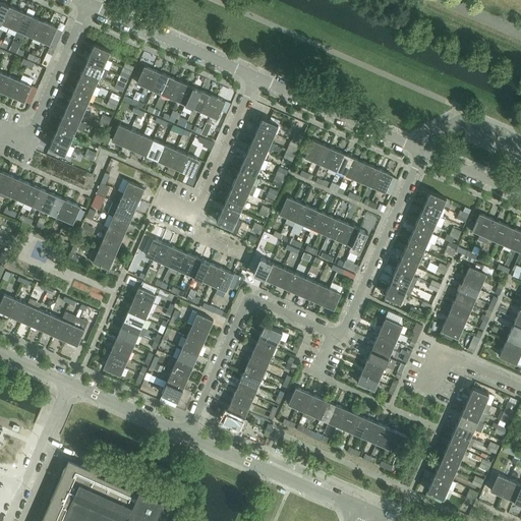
[(9,6),(1,2),(0,4),(0,21),(1,23),(9,6)]
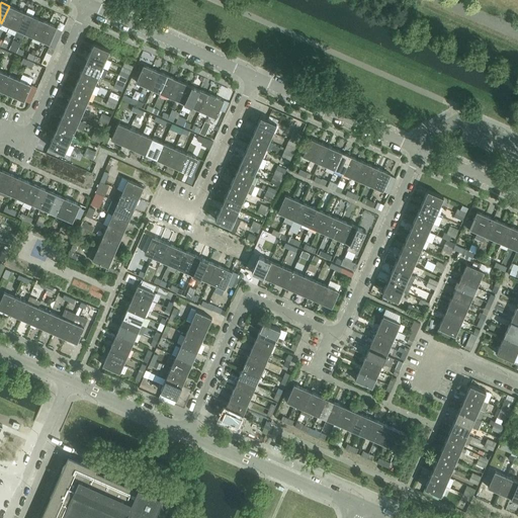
[(1,23),(0,25),(0,28),(7,32),(17,9),(9,6),(1,23)]
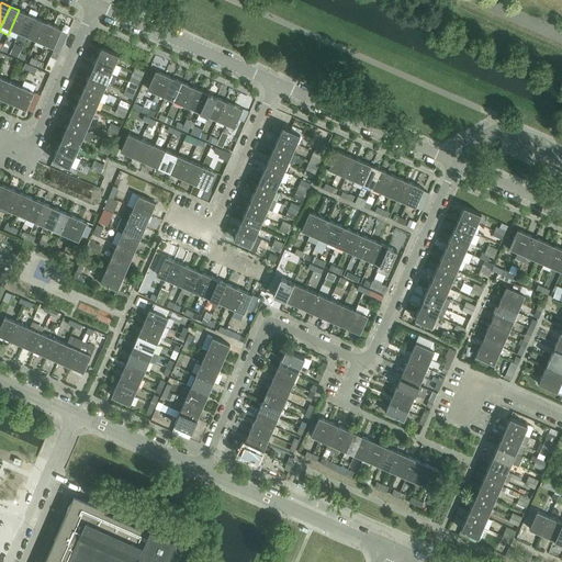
[(19,10),(8,35),(17,38),(27,13),(19,10)]
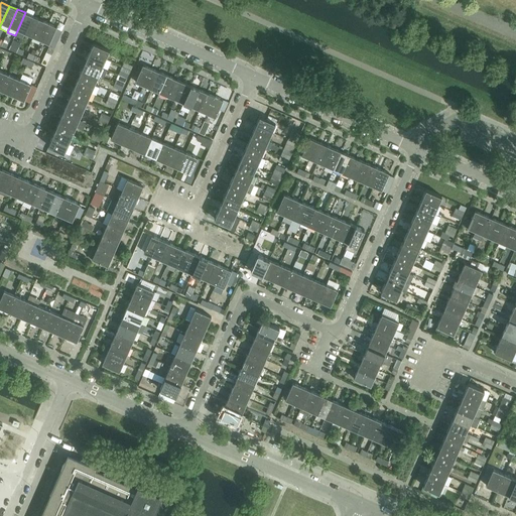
[(25,12),(15,35),(23,39),(25,33),(32,16),(25,12)]
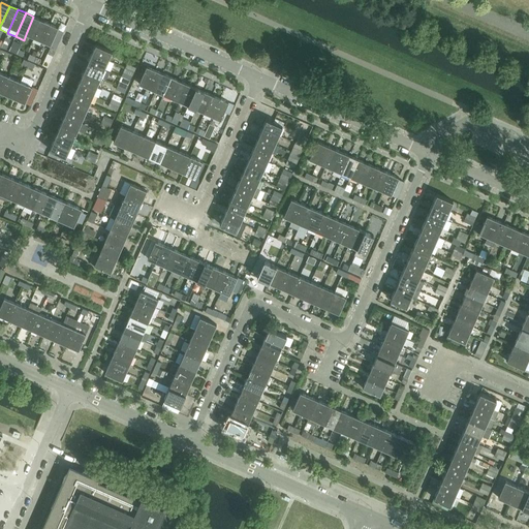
[(41,20),(33,17),(26,34),(34,37),(41,20)]
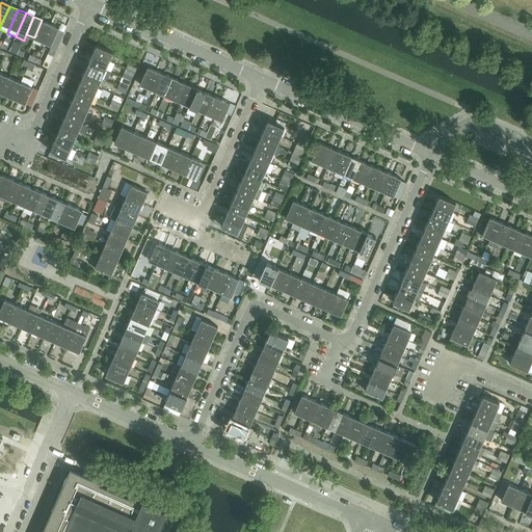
[(50,24),(42,20),(34,37),(43,42),(50,24)]
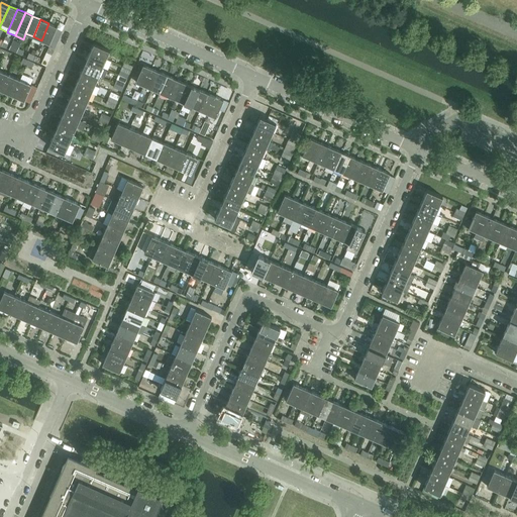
[(58,27),(48,23),(41,40),(49,44),(58,27)]
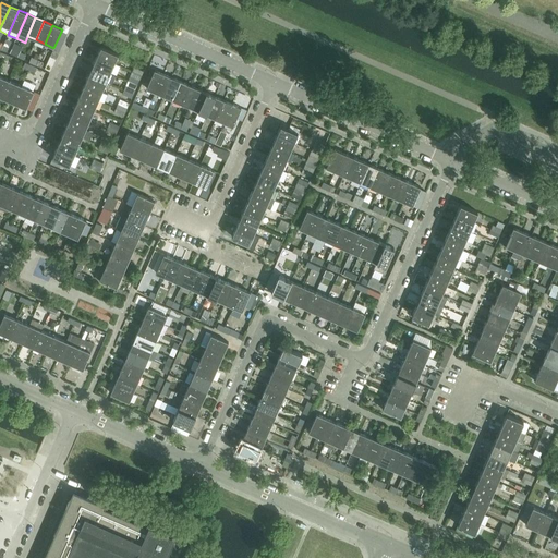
[(62,29),(53,48),(60,50),(68,32),(62,29)]
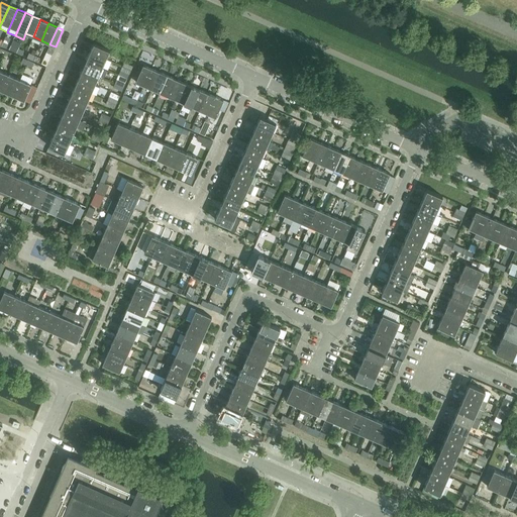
[(13,40),(9,49),(11,50),(16,53),(20,43),(13,40)]
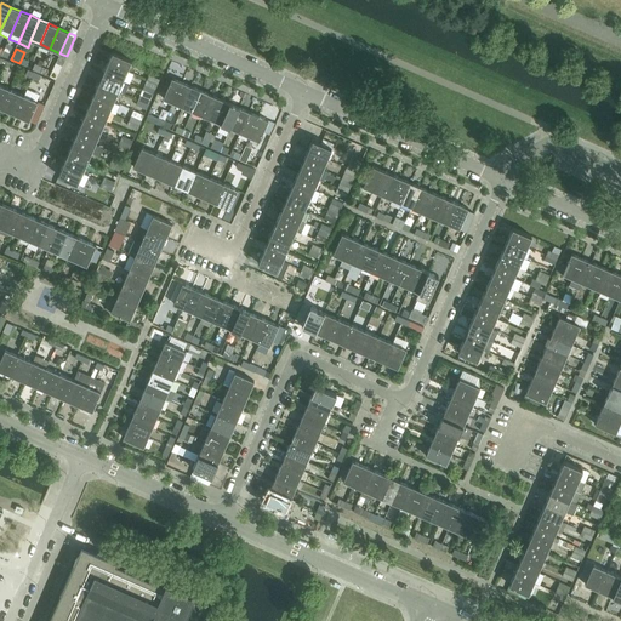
[(113,51),(108,62),(127,70),(132,60),(113,51)]
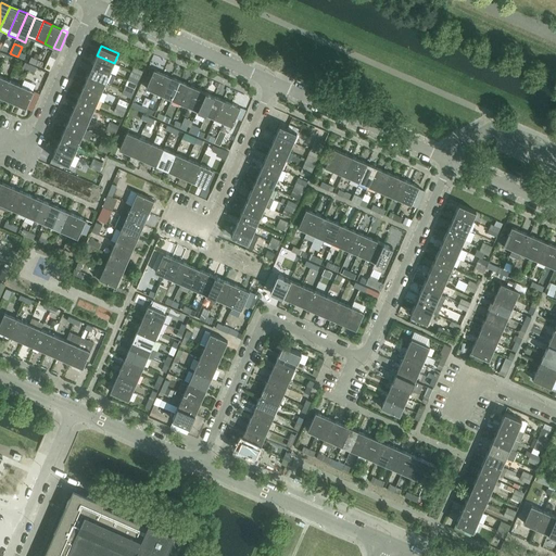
[(97,55),(92,65),(110,73),(110,72),(116,75),(119,66),(114,64),(114,63),(97,55)]
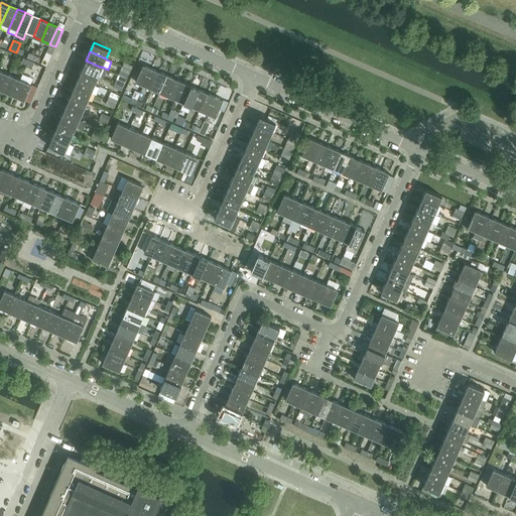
[(46,52),(41,63),(46,66),(51,54),(46,52)]
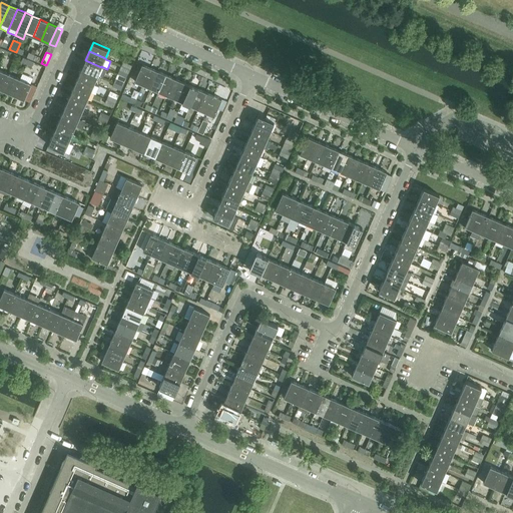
[(85,60),(82,68),(97,75),(103,77),(106,70),(101,68),(101,67),(85,60)]
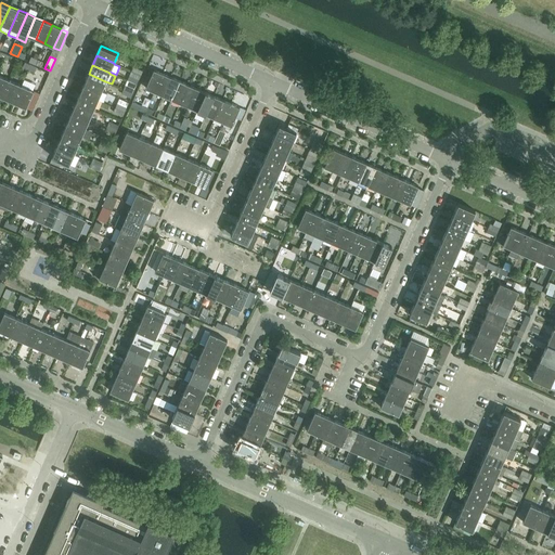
[(133,65),(131,71),(141,75),(143,69),(133,65)]
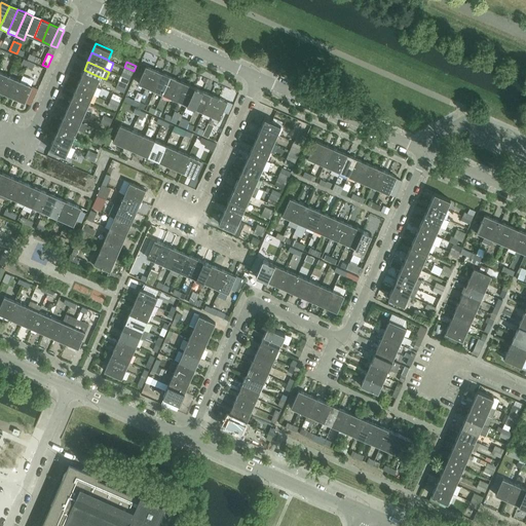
[(138,83),(146,87),(154,70),(146,66),(138,83)]
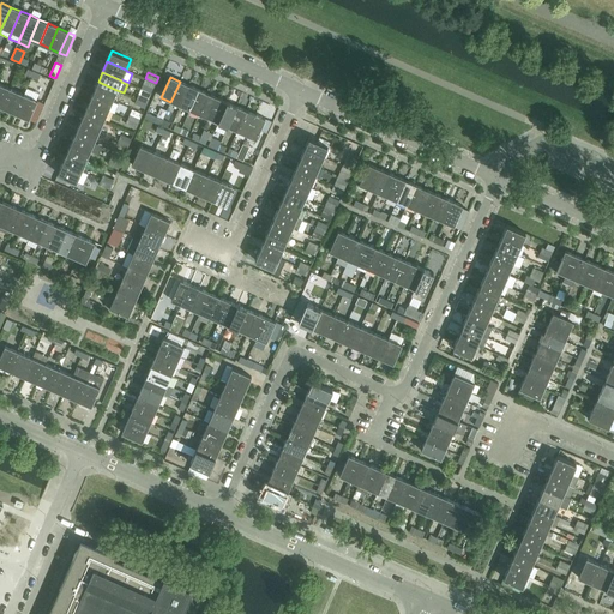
[(156,83),(145,78),(143,84),(154,88),(156,83)]
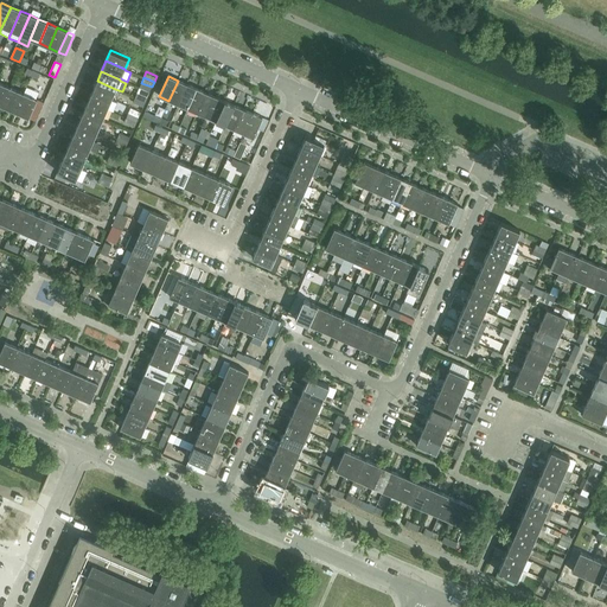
[(97,81),(93,91),(112,100),(115,89),(97,81)]
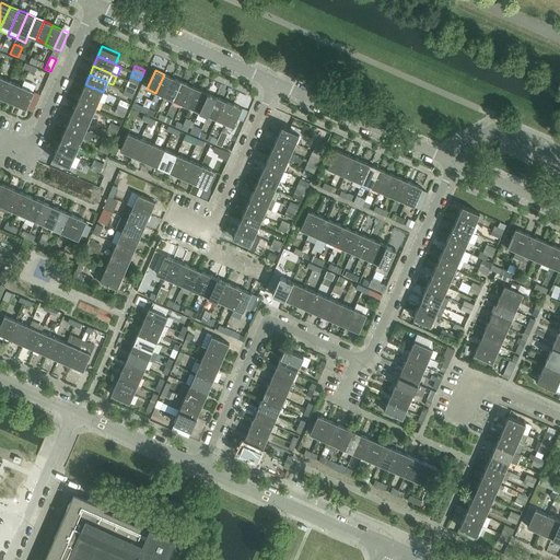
[(173,78),(164,74),(155,93),(165,96),(173,78)]
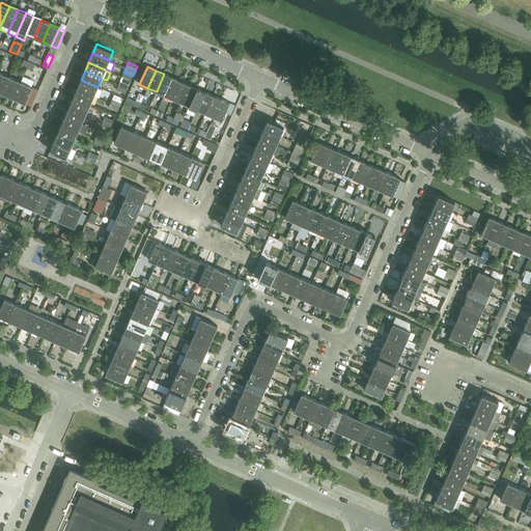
[(8,77),(0,73),(0,92),(1,93),(8,77)]
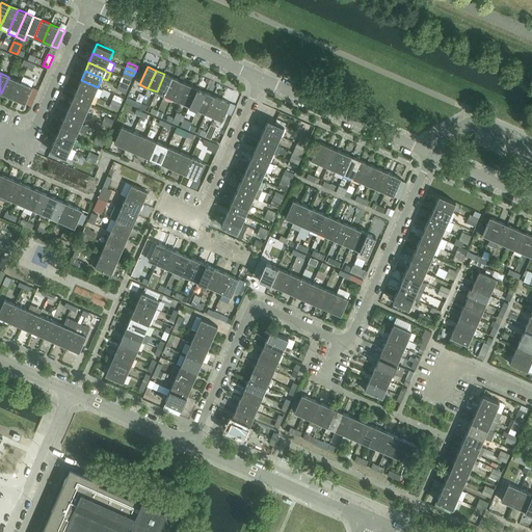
[(173,78),(164,74),(157,91),(164,96),(173,78)]
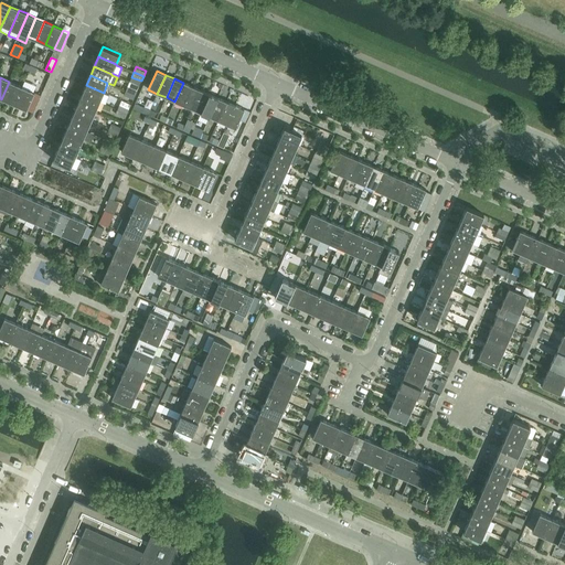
[(22,87),(14,105),(27,110),(34,93),(38,86),(25,81),(22,87)]
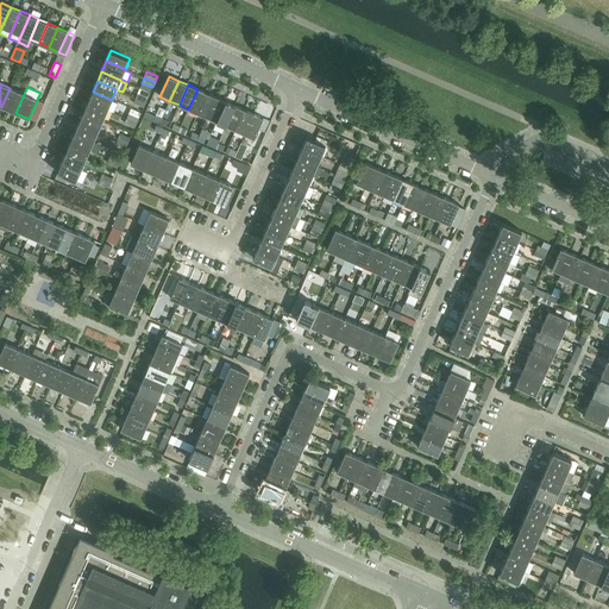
[(24,94),(10,88),(1,107),(16,113),(24,94)]
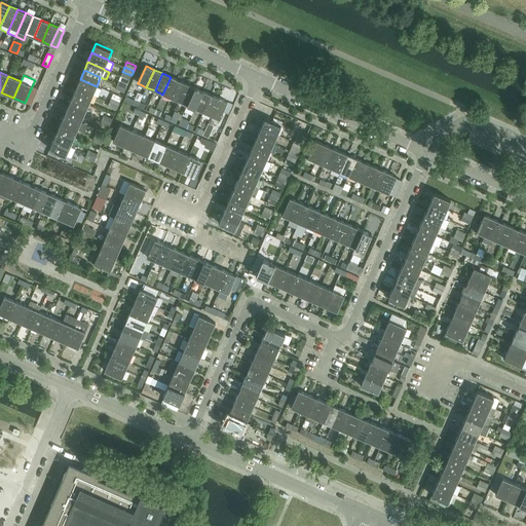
[(179,80),(171,77),(162,95),(171,98),(179,80)]
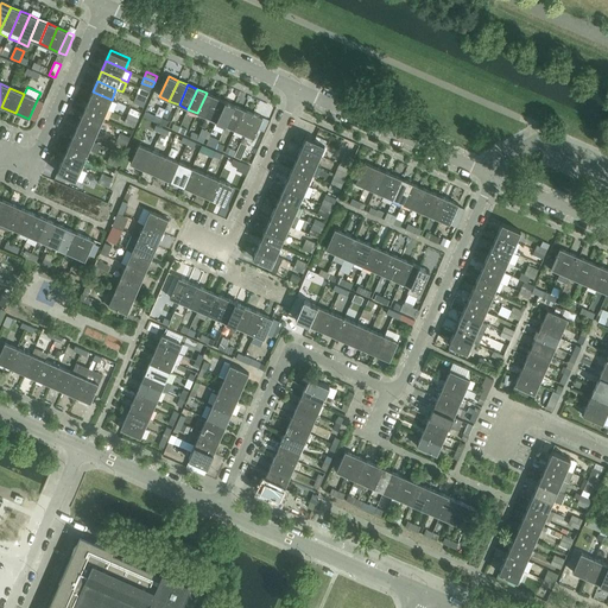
[(93,92),(88,101),(107,109),(113,112),(118,103),(111,100),(112,100),(93,92)]
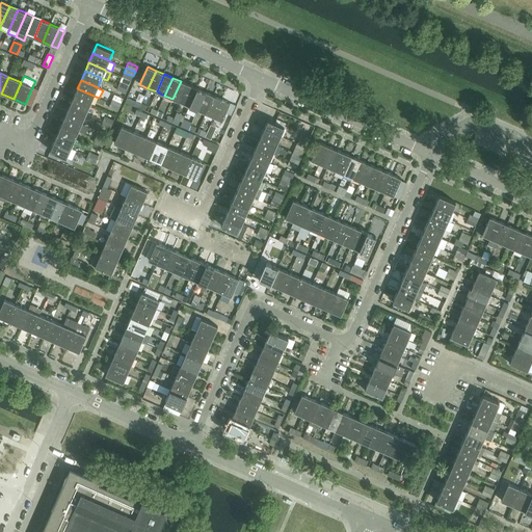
[(189,85),(181,81),(173,99),(181,103),(189,85)]
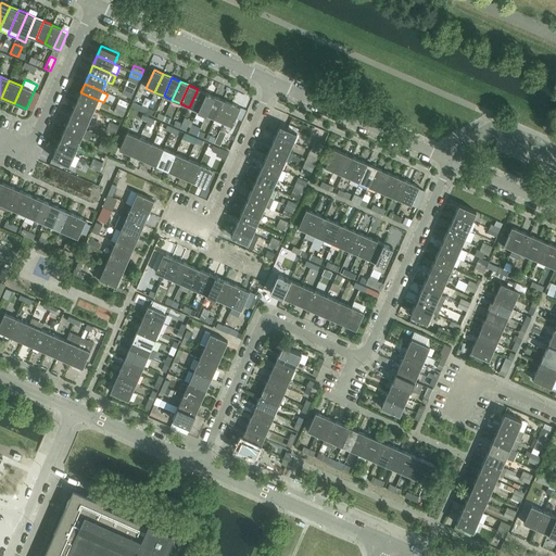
[(205,92),(198,89),(189,108),(198,111),(205,92)]
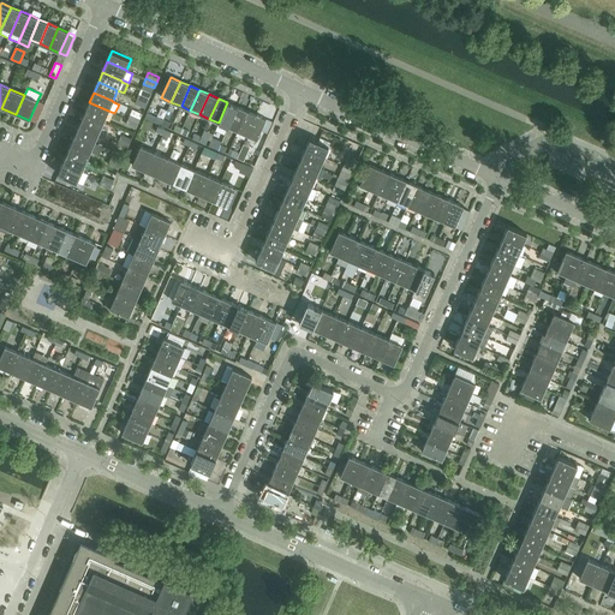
[(37,101),(29,120),(35,123),(43,103),(37,101)]
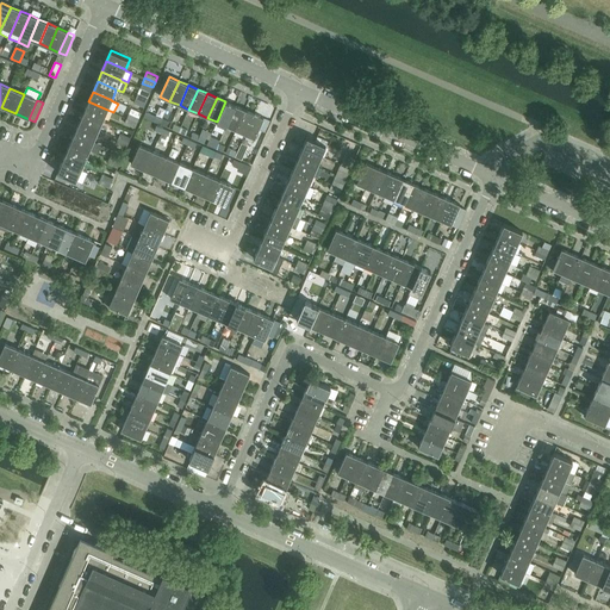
[(88,101),(85,111),(103,119),(107,110),(88,101)]
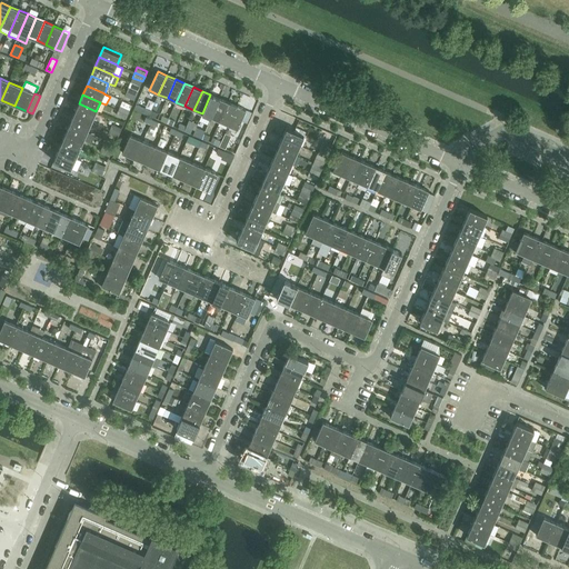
[(220,99),(210,95),(202,113),(211,118),(220,99)]
